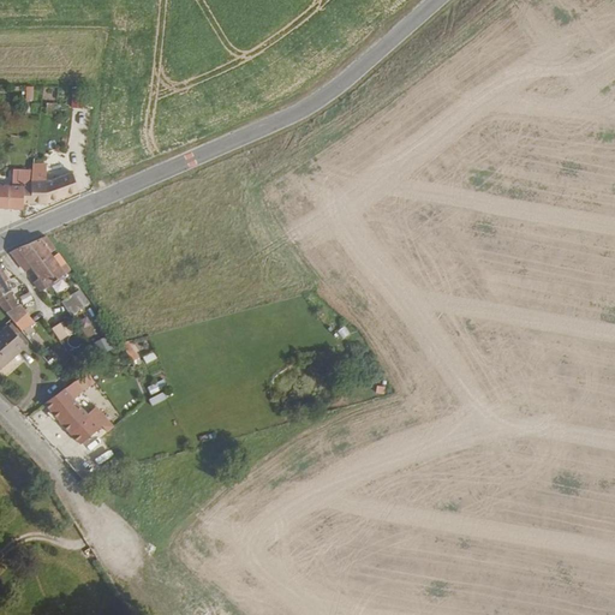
[(25,100),(42,101),(42,87),(25,85),(25,100)]
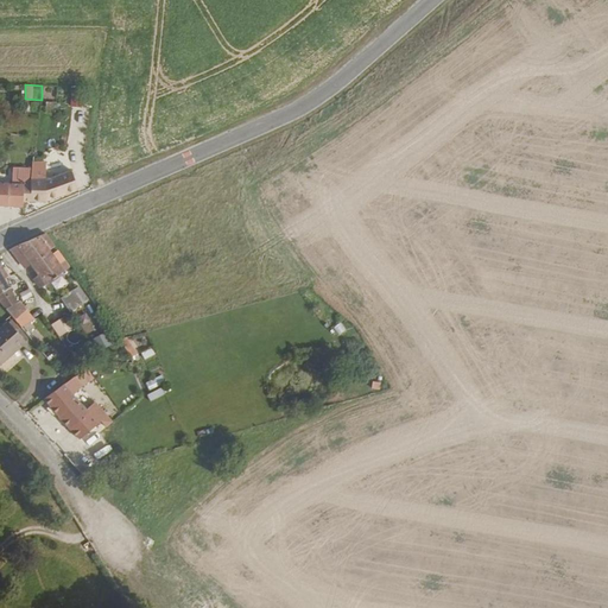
[(30,178),(24,179),(23,183),(20,183),(21,200),(48,200),(78,190),(74,170),(49,178),(30,178)]
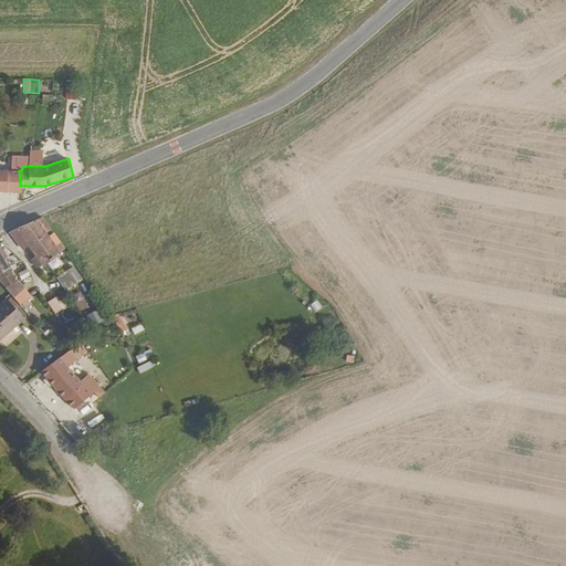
[(19,170),(0,169),(0,189),(21,190),(21,187),(20,186),(19,170)]
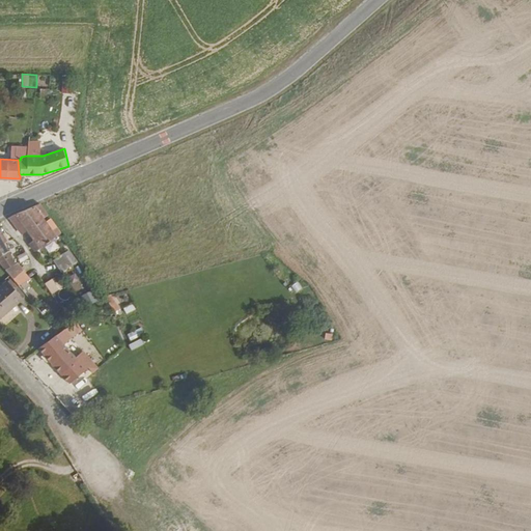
[(42,202),(16,213),(40,246),(62,230),(55,221),(51,224),(45,215),(49,212),(42,202)]
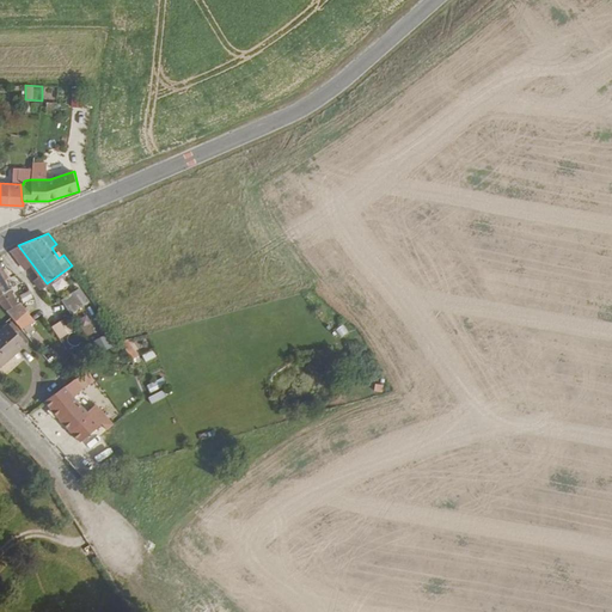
[(0,301),(5,308),(19,299),(0,267),(0,301)]
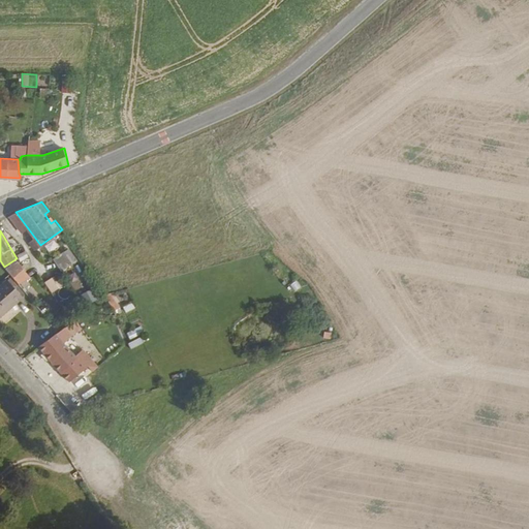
[(61,272),(78,260),(68,247),(53,258),(61,272)]
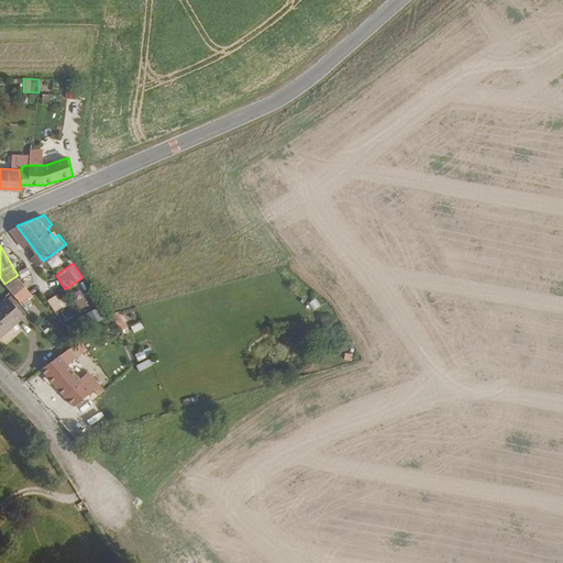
[(55,311),(69,300),(62,289),(46,300),(55,311)]
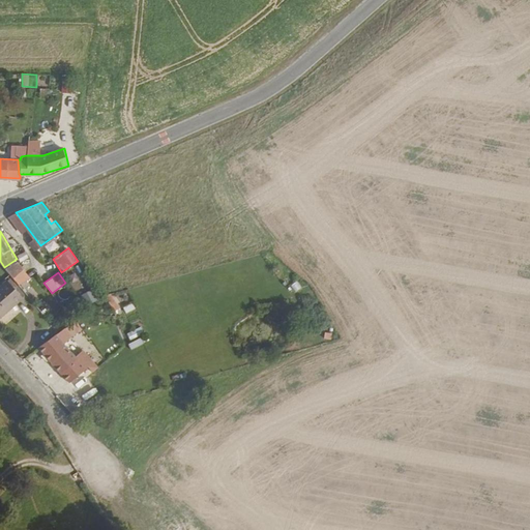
[(22,297),(6,280),(0,285),(0,315),(0,316),(22,297)]
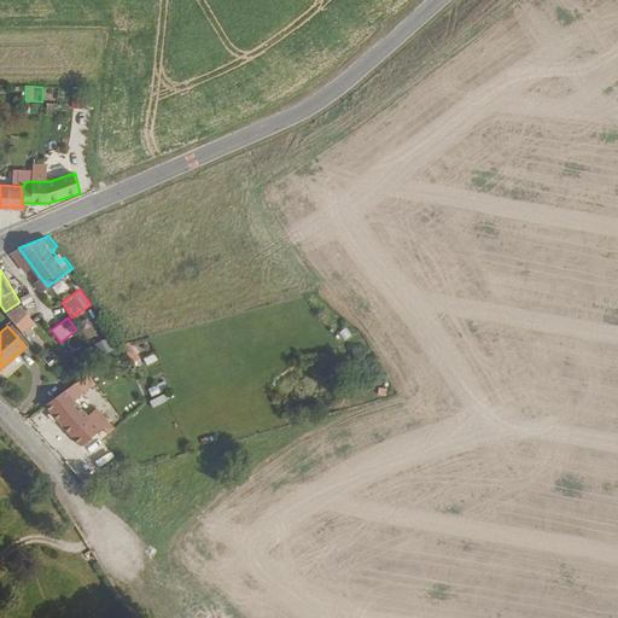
[(128,342),(122,345),(130,360),(138,356),(128,342)]
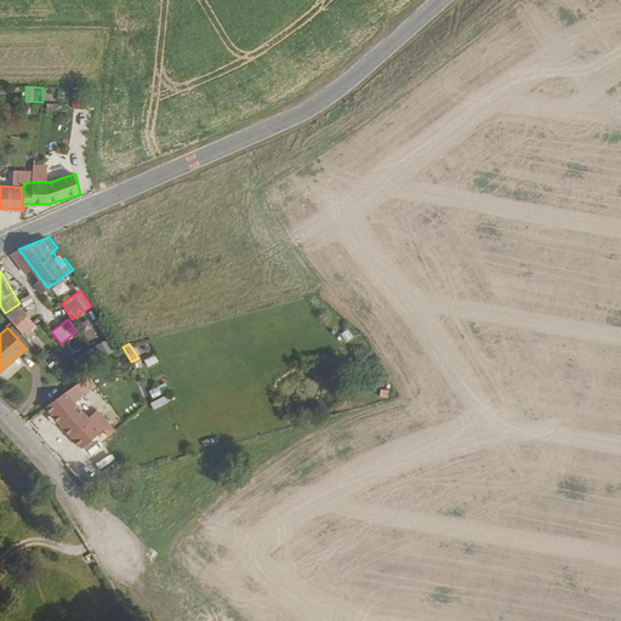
[(164,385),(149,388),(152,397),(165,393),(164,385)]
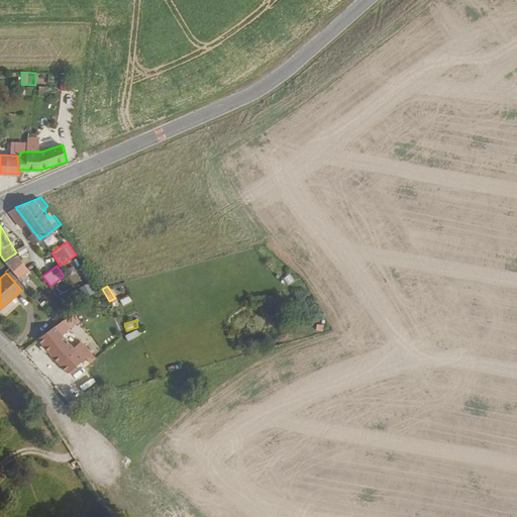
[(56,325),(38,337),(66,368),(70,371),(84,356),(56,325)]
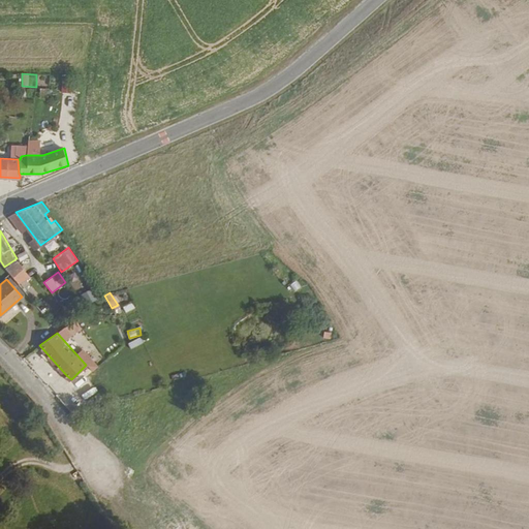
[(84,345),(79,350),(89,362),(92,367),(98,362),(84,345)]
